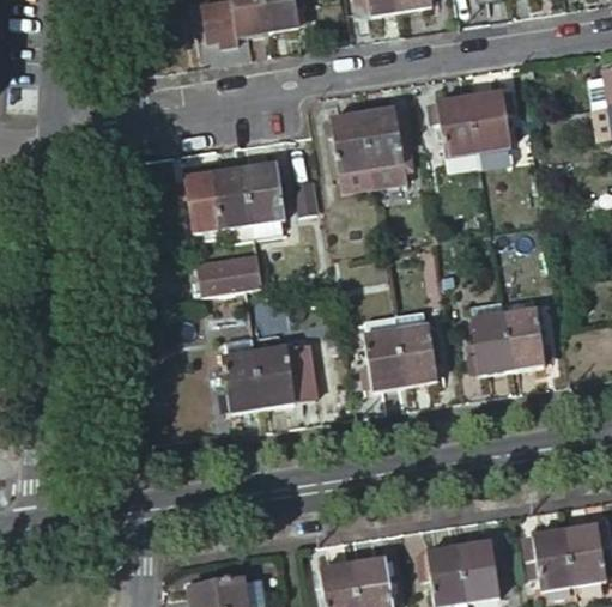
[(268,31),(262,0),(231,0),(231,1),(200,6),(206,41),(220,40),(236,36),(268,31)]
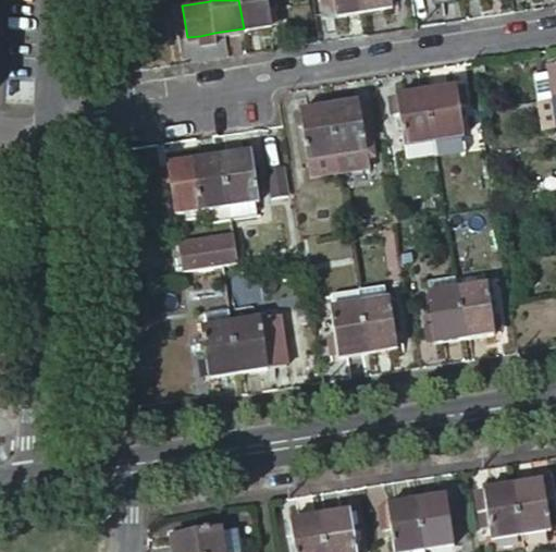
[(238,0),(244,28),(273,24),(272,23),(271,14),(270,3),(269,0),(238,0)]
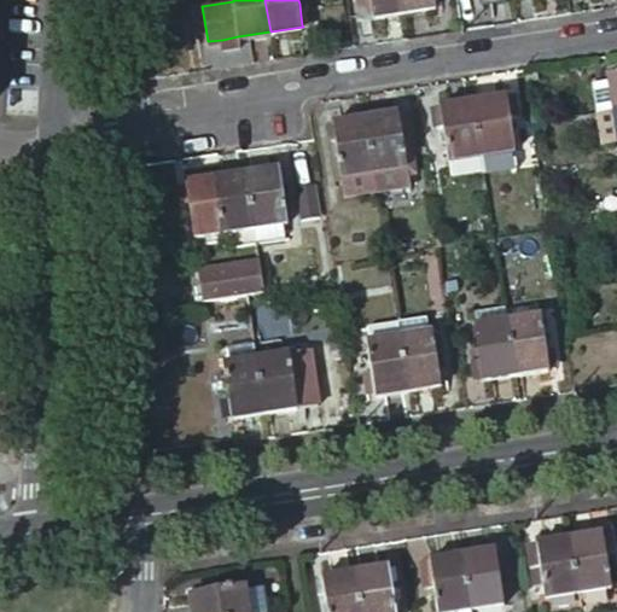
[(374,15),(407,11),(405,0),(372,0),(364,1),(365,7),(373,6),(374,15)]
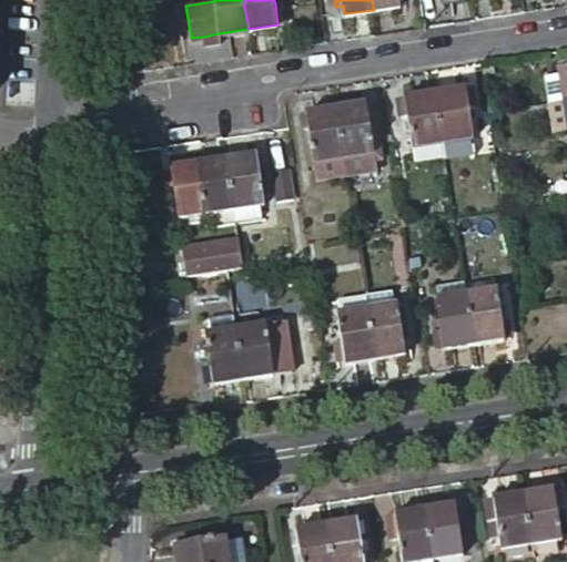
[(372,0),(374,10),(402,6),(401,0),(372,0)]
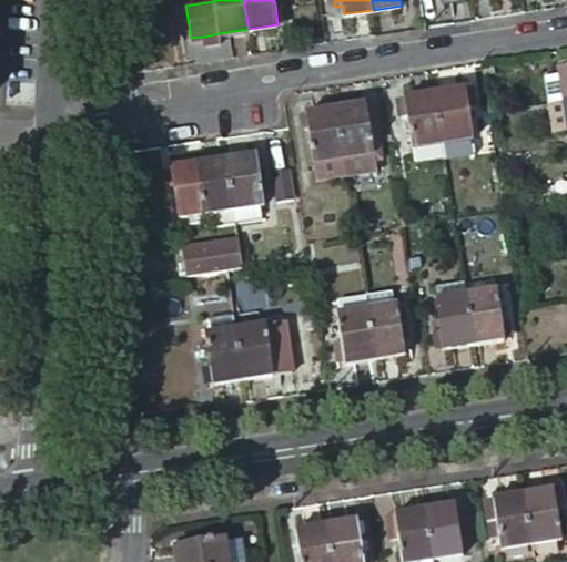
[(343,6),(335,7),(336,14),(344,13),(343,6)]
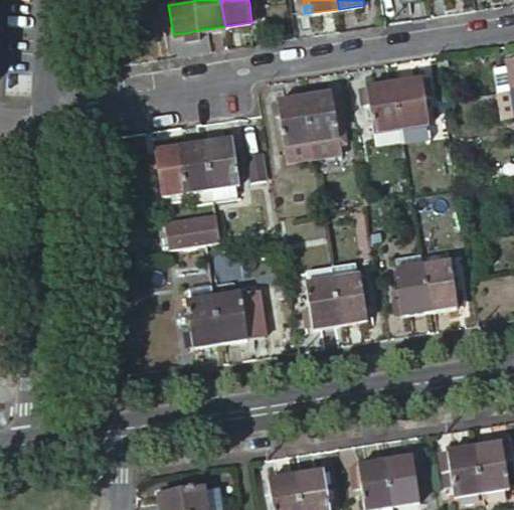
[(198,30),(185,33),(186,39),(199,37),(198,30)]
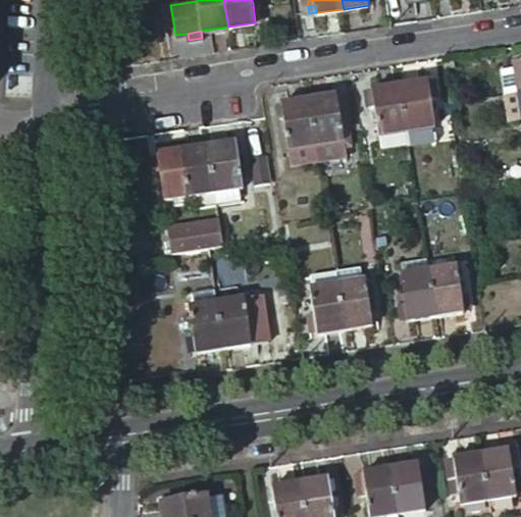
[(505,67),(508,91),(518,90),(515,66),(505,67)]
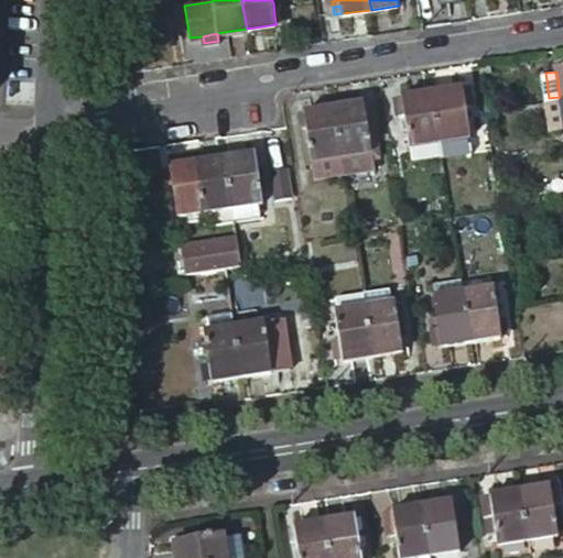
[(464,94),(472,91),(469,83),(462,84),(464,94)]
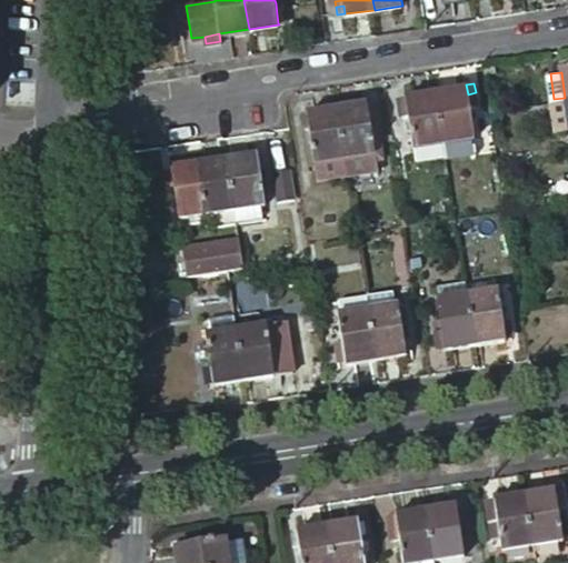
[(445,142),(447,157),(477,152),(469,106),(468,94),(466,84),(437,89),(445,142)]
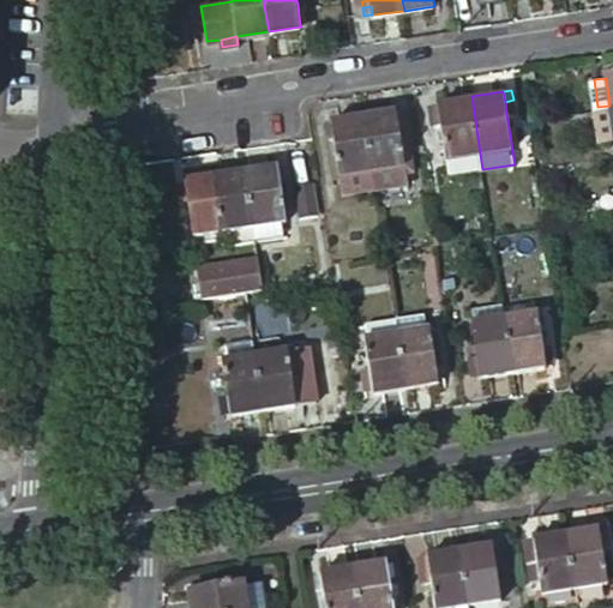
[(480,154),(472,96),(438,102),(439,113),(440,124),(446,158),(480,154)]
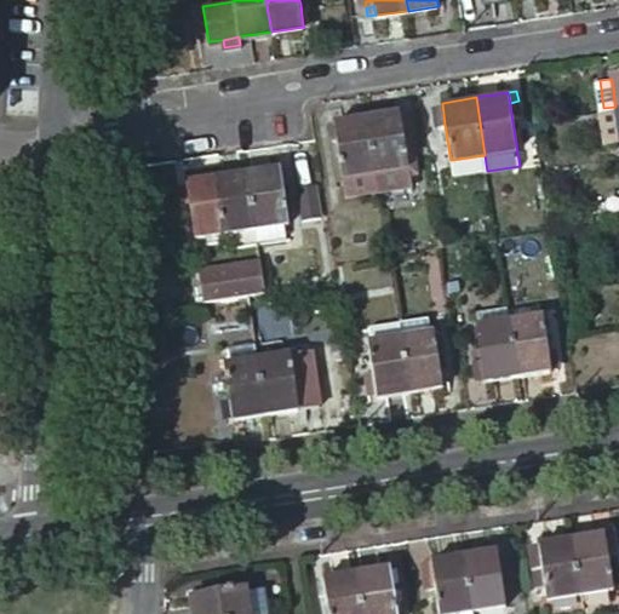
[(510,103),(511,115),(520,114),(519,101),(510,103)]
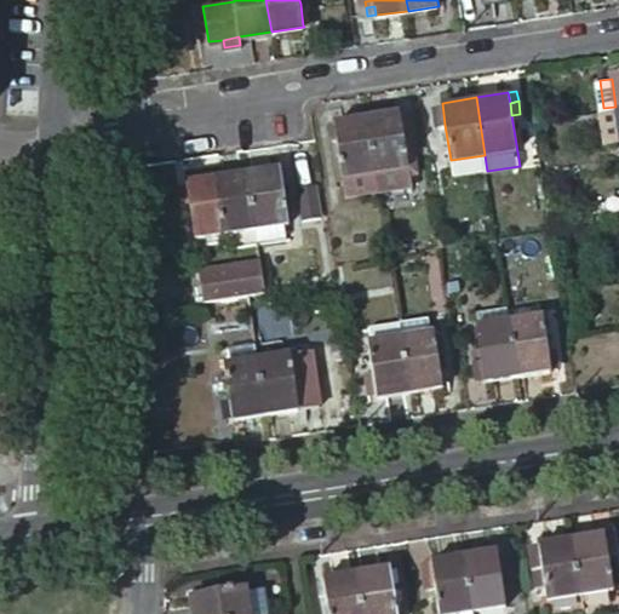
[(618,124),(615,107),(603,108),(608,137),(618,135),(618,124)]
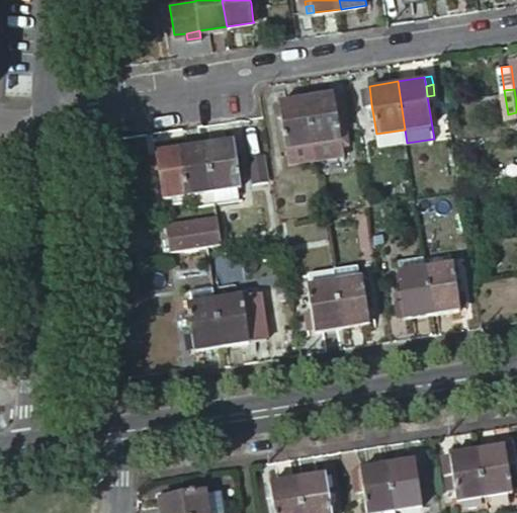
[(336,91),(308,96),(315,143),(317,159),(345,155),(336,91)]
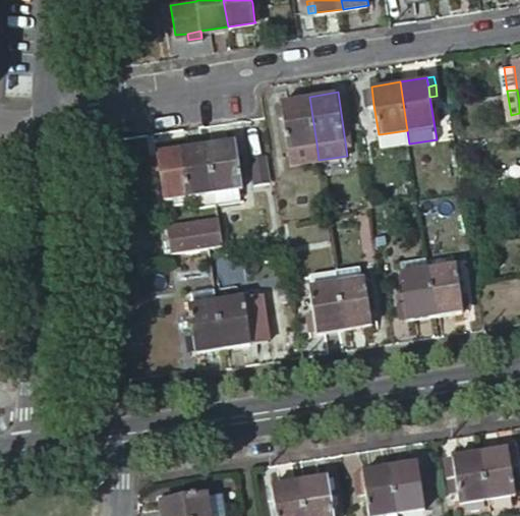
[(316,144),(309,97),(281,101),(288,149),(316,144)]
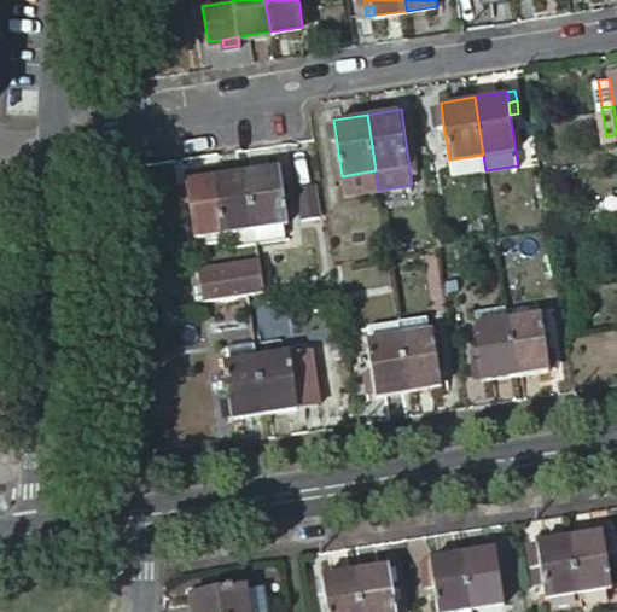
[(281,163),(248,168),(256,223),(257,238),(285,233),(283,220),(289,219),(283,178),(290,178),(289,169),(283,170),(281,163)]
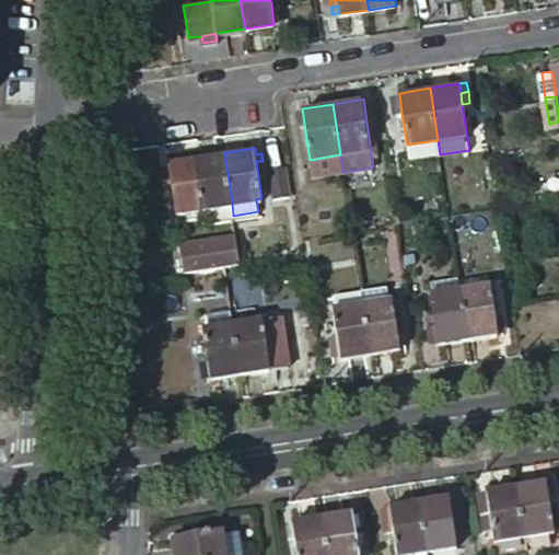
[(284,150),(267,153),(271,183),(289,180),(284,150)]
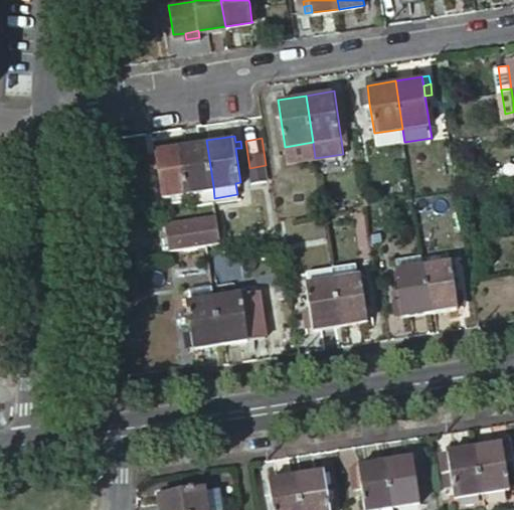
[(213,186),(206,140),(179,144),(186,190),(213,186)]
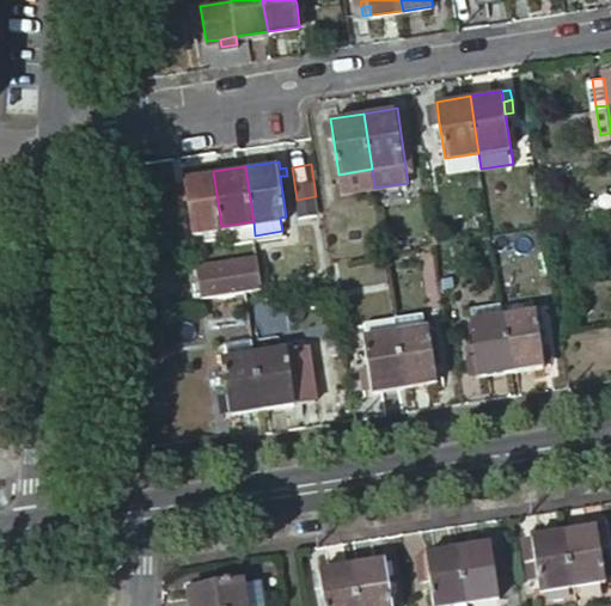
[(200,263),(206,298),(267,288),(262,253),(200,263)]
